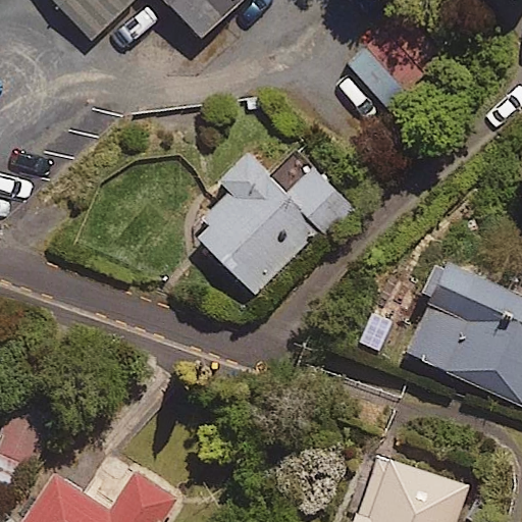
[(135,0),(52,0),(92,41),(135,0)]
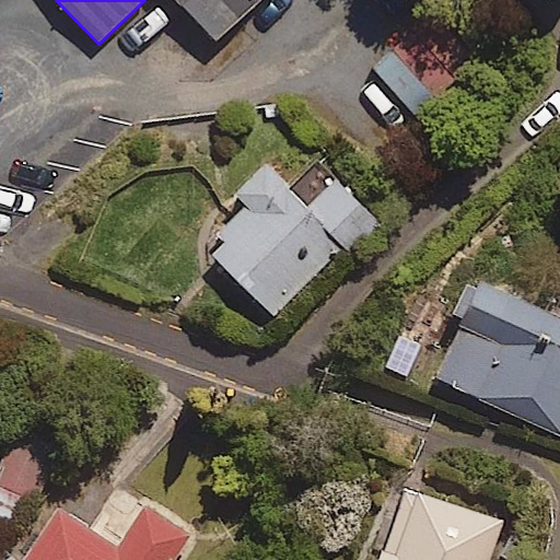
[(261,0),(174,0),(213,44),(261,0)]
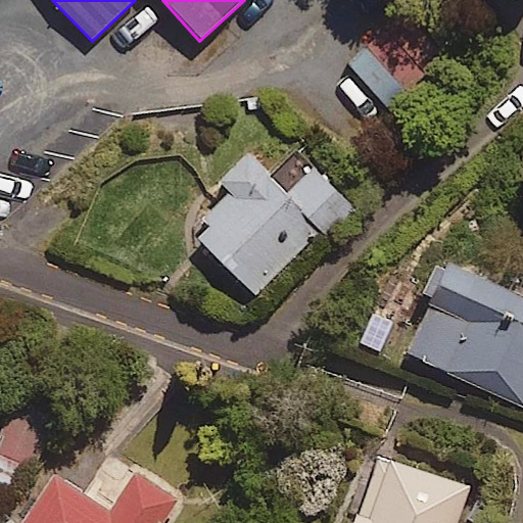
[(441,61),(403,17),(350,64),(388,107),(441,61)]
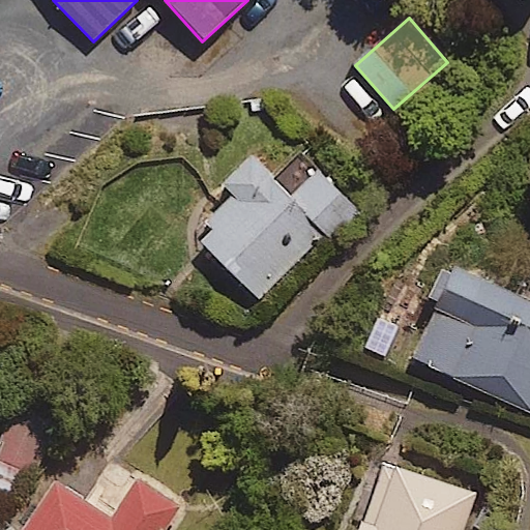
[(213,233),(204,242),(261,298),(326,232),(333,239),(359,213),(308,164),(285,188),(253,157),(223,187),(232,197),(204,225),(213,233)]
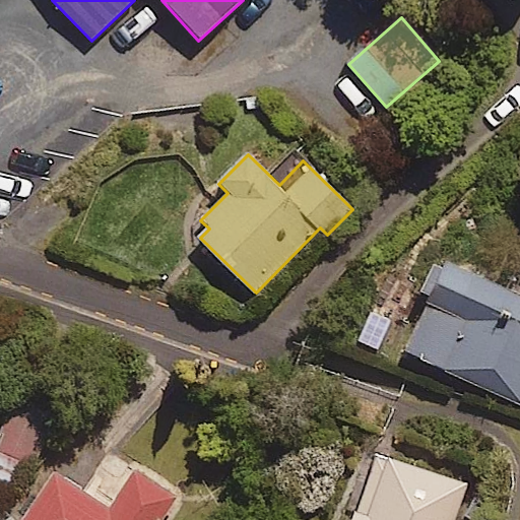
[(409,352),(519,405),(519,299),(450,266),(409,352)]
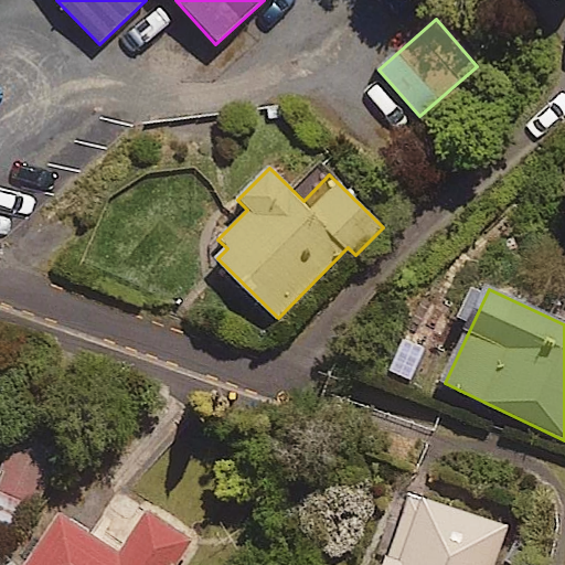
[(494,564),(509,526),(409,492),(383,564),(494,564)]
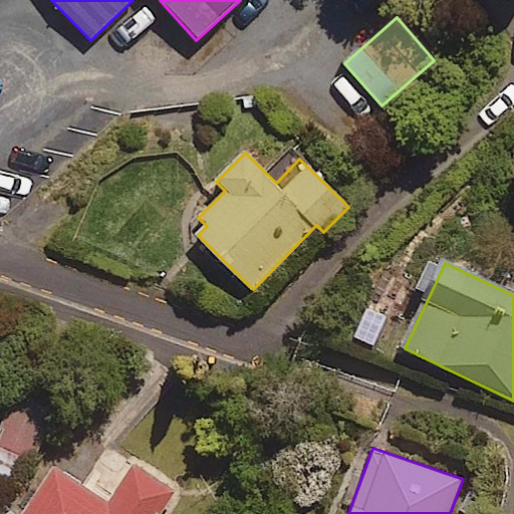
[(108,503),(53,469),(24,513),(158,513),(173,491),(133,466),(108,503)]
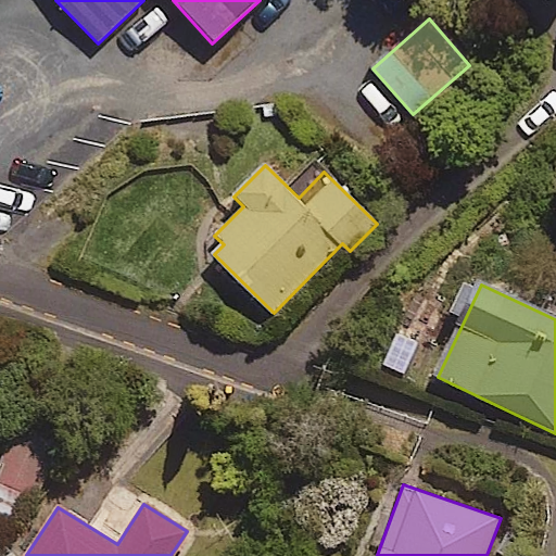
All buildings are outlined.
